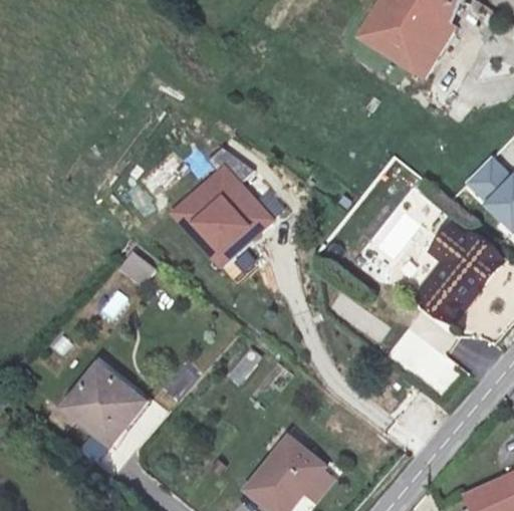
[(364,5),(356,0),(313,0),(351,25),(364,5)]
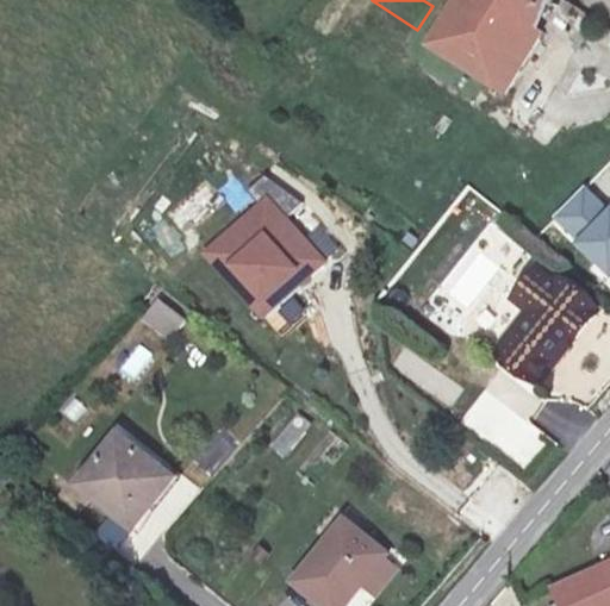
[(455,0),(436,39),(505,83),(541,25),(533,19),(542,0),(455,0)]
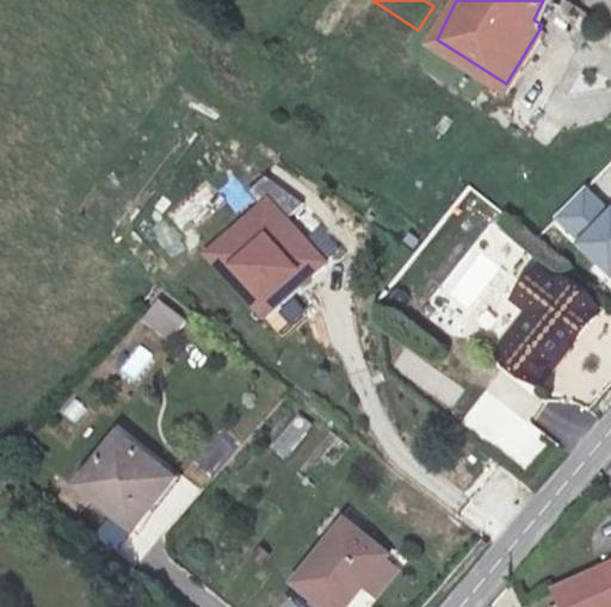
[(204,180),(174,209),(191,227),(221,198),(204,180)]
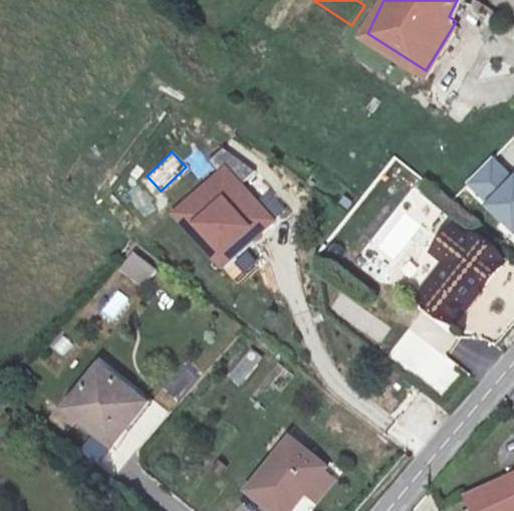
[(179,215),(228,268),(277,223),(228,170),(179,215)]
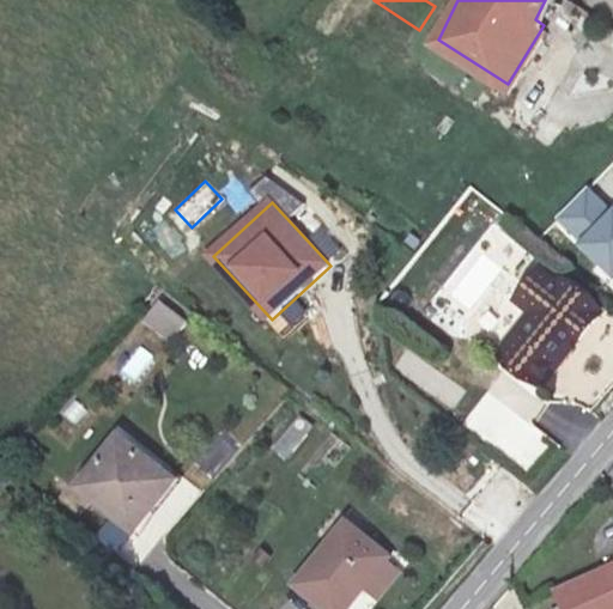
[(311,235),(333,257),(346,245),(325,221),(311,235)]
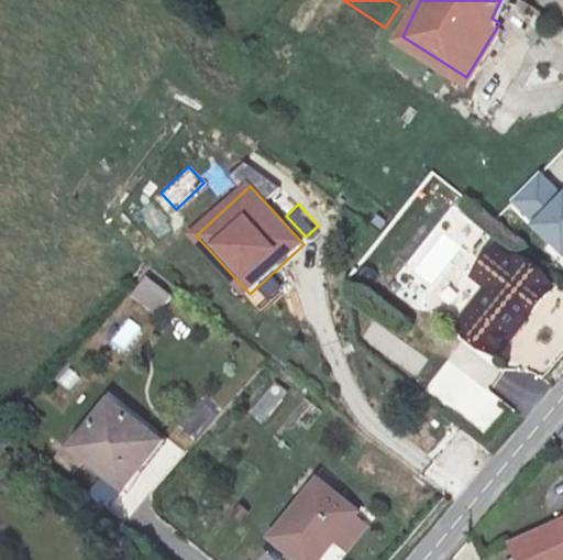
[(486,282),(452,318),(450,327),(484,358),(545,294),(495,244),(473,268),(486,282)]
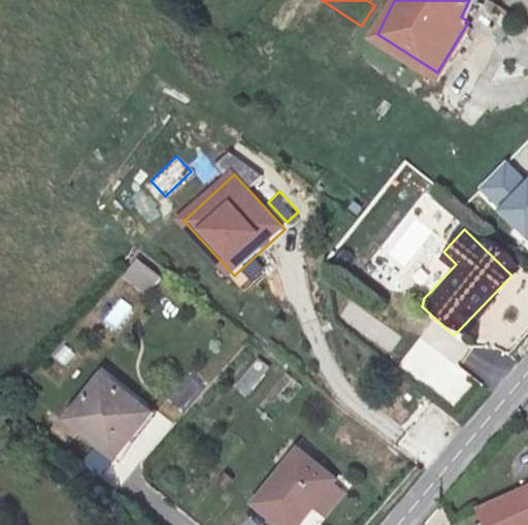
[(125,274),(147,291),(160,275),(137,258),(125,274)]
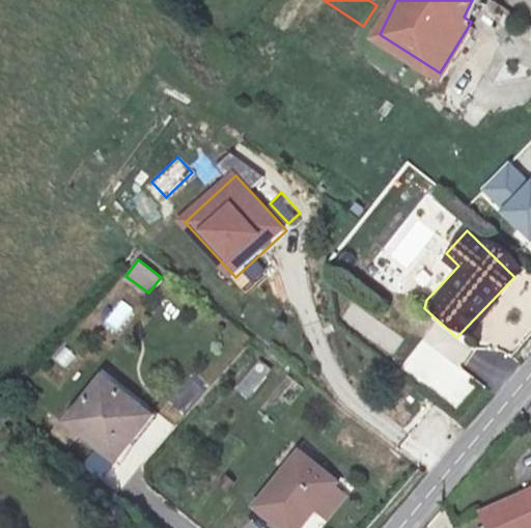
[(118,297),(104,323),(119,331),(135,305),(118,297)]
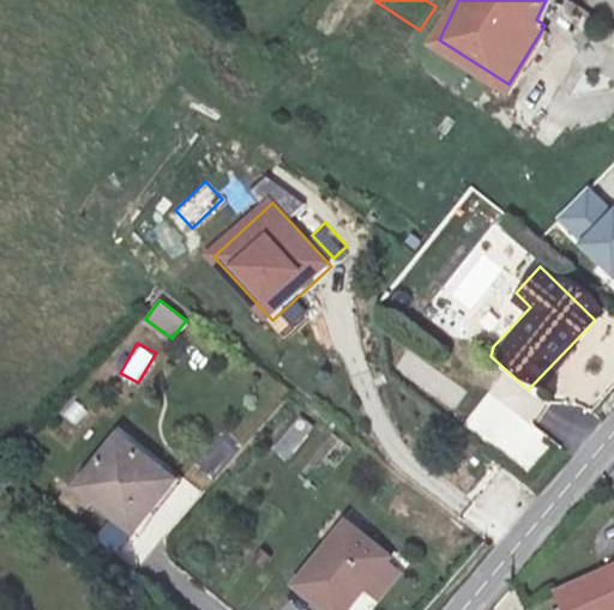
[(288,457),(313,422),(300,412),(275,446),(288,457)]
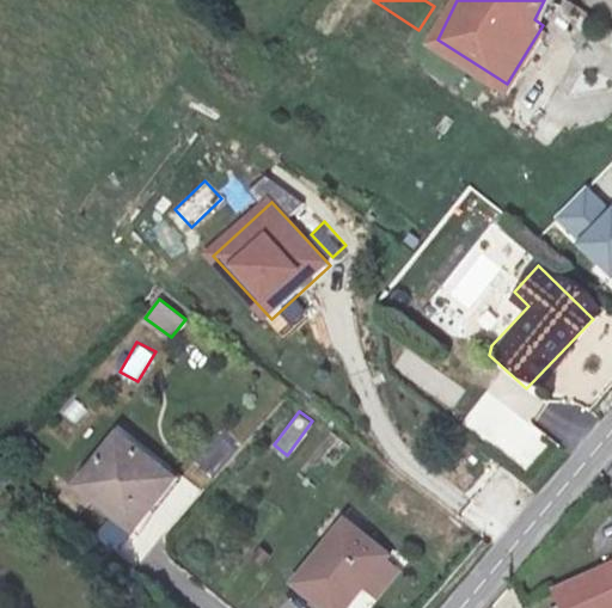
[(129,524),(172,468),(115,425),(72,481),(129,524)]
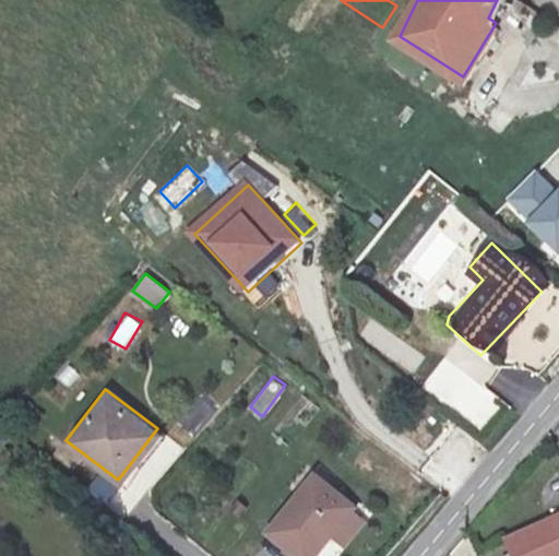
[(309,555),(331,530),(345,542),(365,519),(352,507),(355,503),(313,469),(263,530),(294,555),(309,555)]
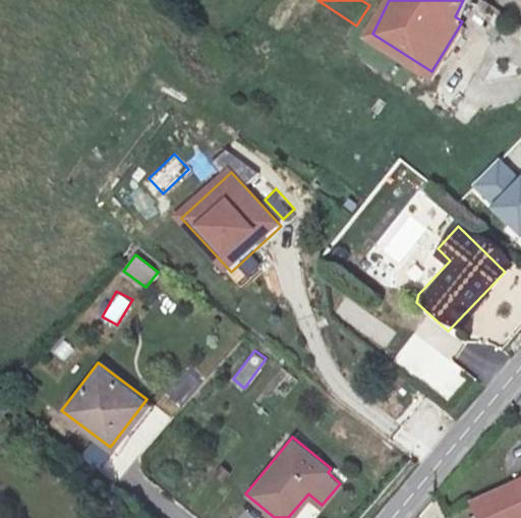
[(514,517),(520,515),(520,469),(463,498),(473,517),(514,517)]
